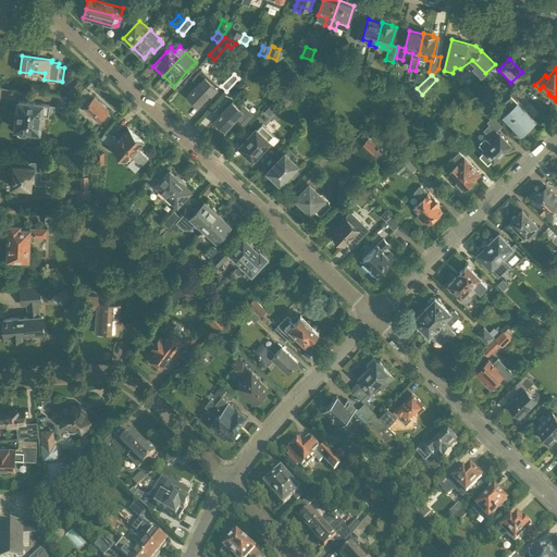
[(194,100),(198,106),(213,88),(209,84),(202,78),(187,95),(188,96),(187,97),(192,102),(194,100)]
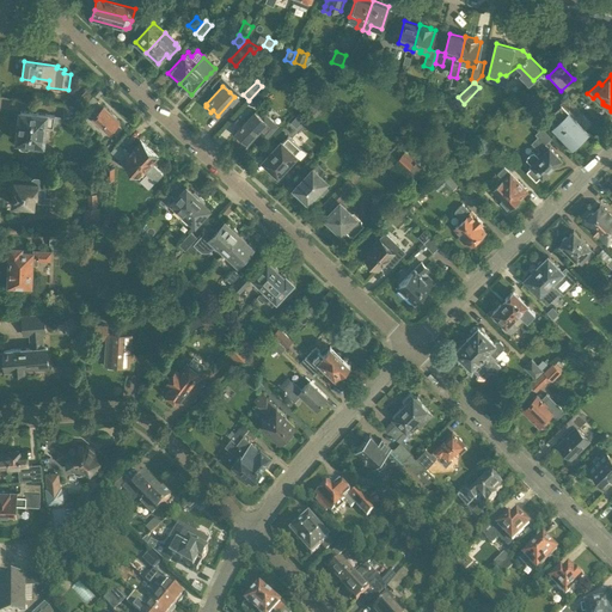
[(268,91),(262,86),(249,101),(254,105),(268,91)]
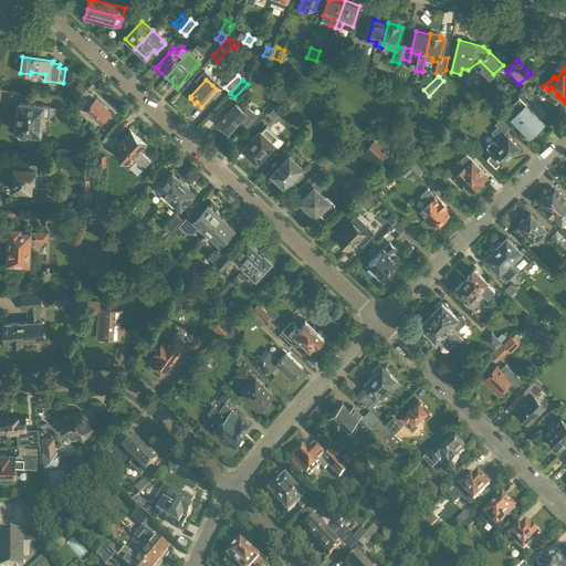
[(77,97),(85,88),(86,87),(80,83),(67,96),(77,97)]
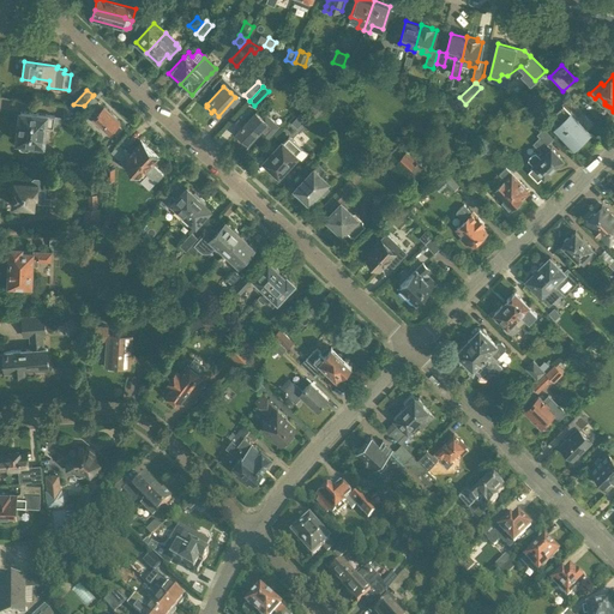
[(540,107),(527,92),(519,100),(533,114),(540,107)]
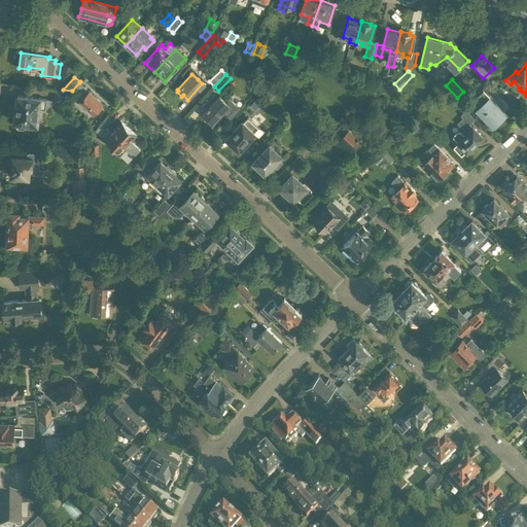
[(84,86),(79,82),(72,91),(71,92),(71,95),(78,102),(85,109),(88,107),(94,113),(102,104),(89,91),(88,92),(83,88),(84,86)]
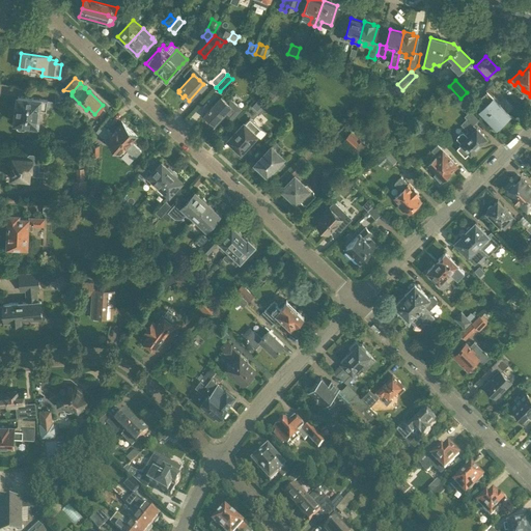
[(501,103),(505,99),(495,87),(488,92),(486,91),(487,92),(482,96),(482,98),(480,100),(479,101),(478,102),(478,103),(478,104),(478,105),(479,106),(479,107),(480,107),(481,109),(480,111),(485,117),(486,116),(491,121),(496,128),(494,130),(495,130),(503,121),(503,120),(504,120),(504,119),(504,118),(503,117),(507,113),(501,106),(502,105),(502,104),(501,103)]
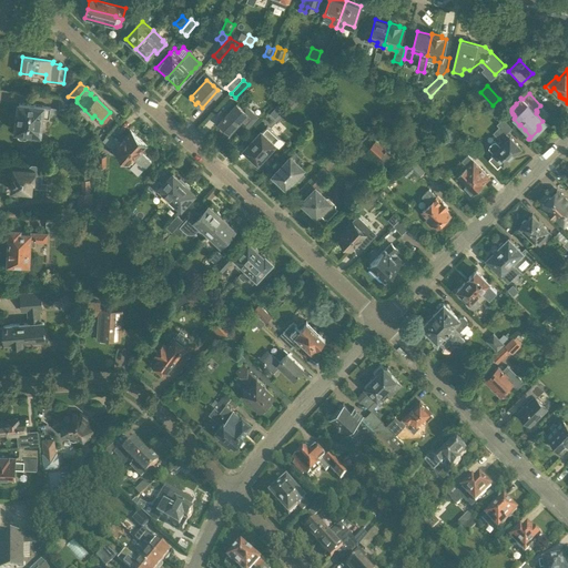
[(292,104),(295,100),(290,95),(286,99),(292,104)]
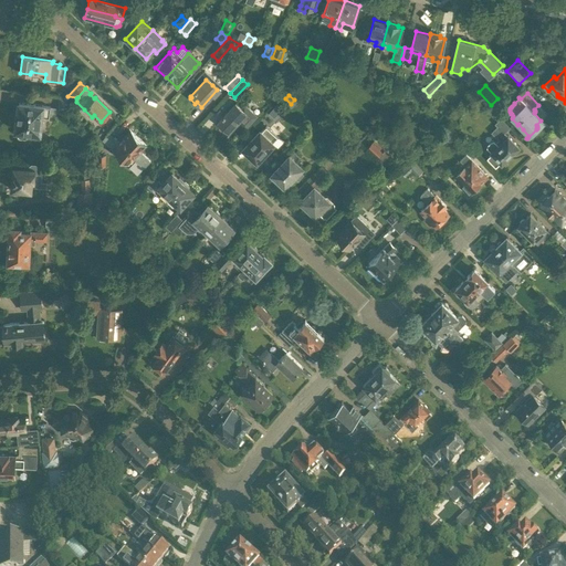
[(73,100),(60,97),(59,108),(72,111),(73,100)]
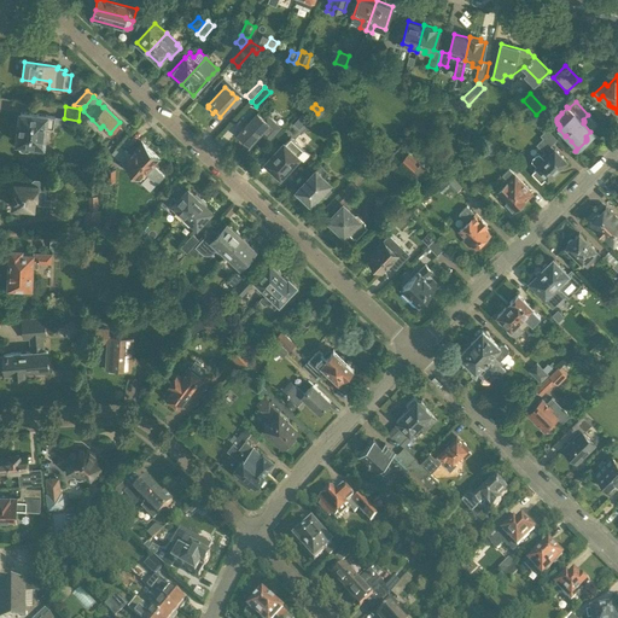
[(47,115),(21,112),(17,143),(19,143),(18,149),(21,150),(27,151),(29,150),(30,144),(44,146),(46,128),(53,128),(56,117),(47,116),(47,115)]
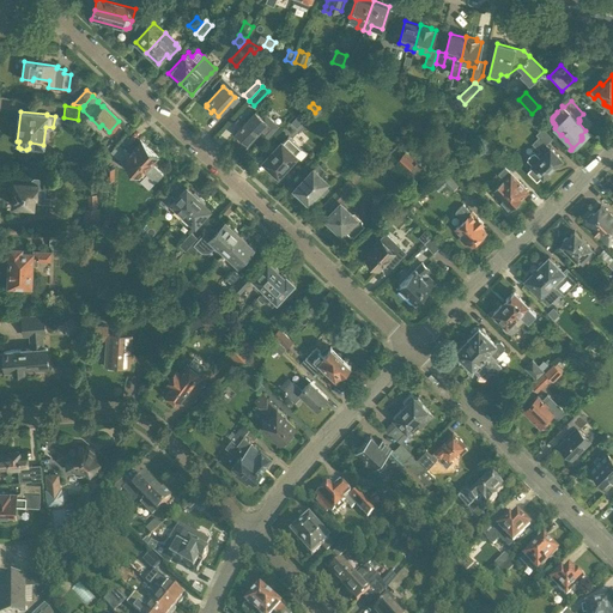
[(255,111),(248,117),(236,132),(237,133),(235,134),(241,139),(242,138),(248,143),(258,132),(266,139),(278,126),(265,114),(261,117),(255,111)]
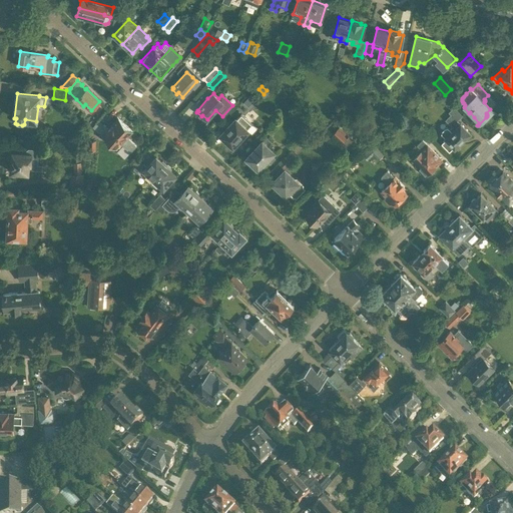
[(243,103),(244,104),(248,107),(257,99),(251,94),(243,103)]
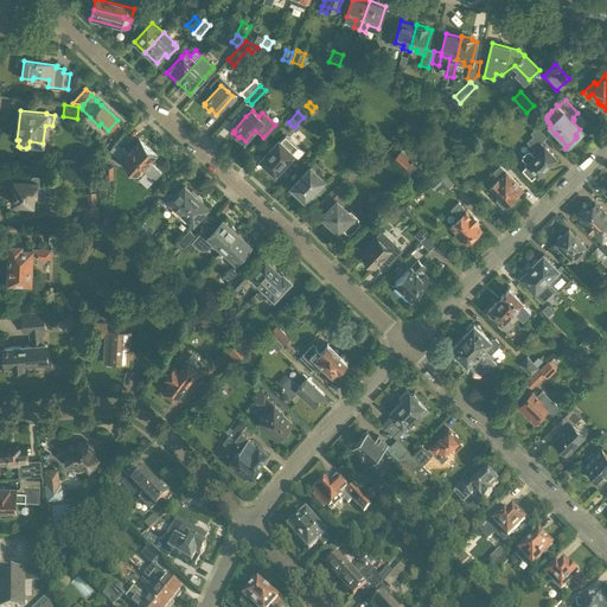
[(535,149),(532,153),(530,151),(526,151),(523,154),(522,158),(526,163),(526,164),(528,165),(523,170),(531,179),(537,173),(537,174),(556,157),(545,146),(544,146),(541,142),(548,136),(537,126),(530,133),(534,136),(528,142),(535,149)]
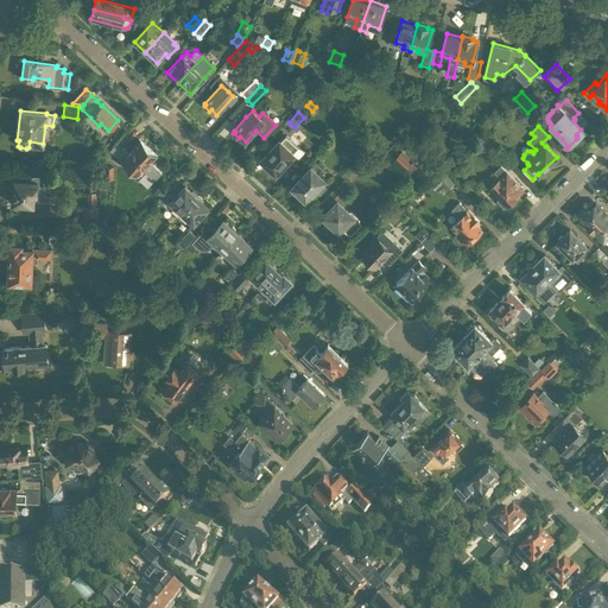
[(279,141),(261,159),(268,166),(268,169),(272,172),(274,172),(276,173),(293,154),(299,147),(286,134),(279,141)]
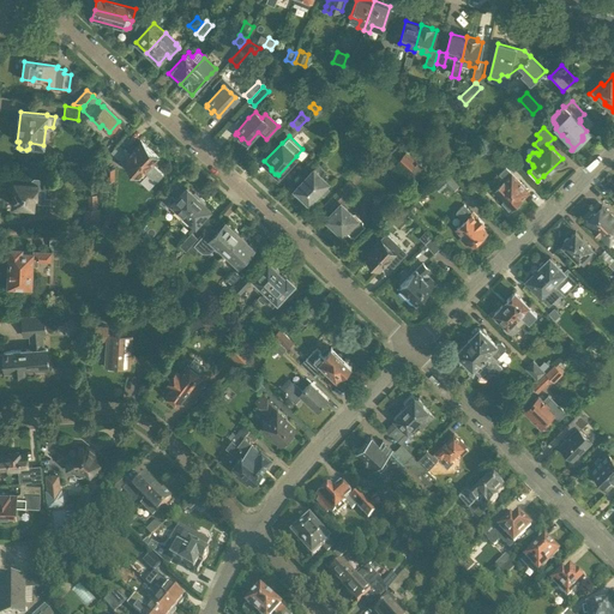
[(480,144),(488,154),(494,148),(486,138),(480,144)]
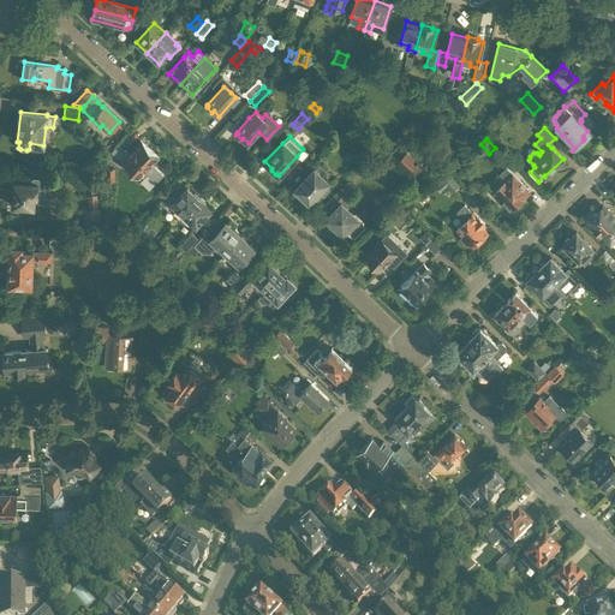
[(112,151),(113,153),(118,157),(138,177),(144,169),(148,173),(147,174),(156,183),(163,174),(150,163),(157,156),(143,142),(131,155),(125,149),(125,150),(118,143),(112,151)]
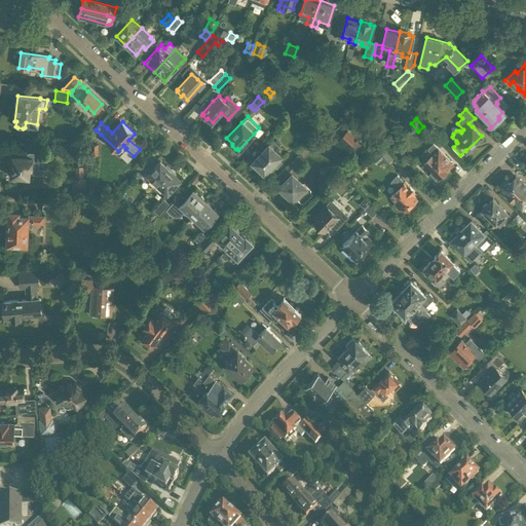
[(350,147),(355,142),(352,139),(354,137),(347,130),(340,139),(350,147)]
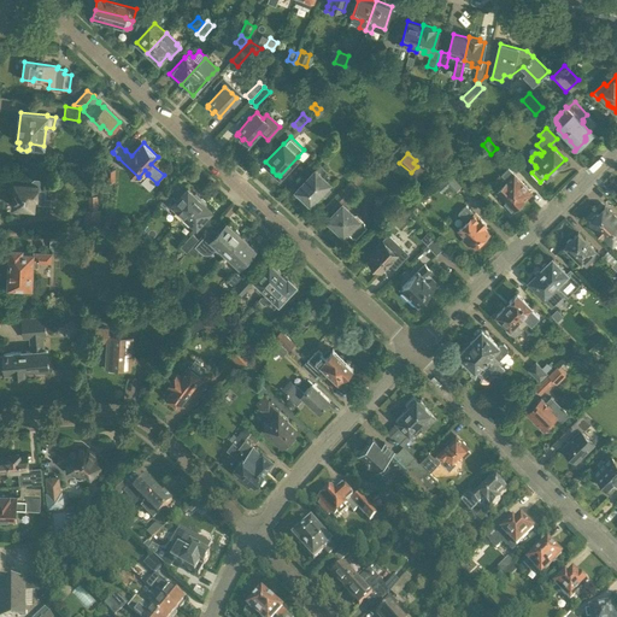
[(345,175),(352,182),(369,164),(362,158),(345,175)]
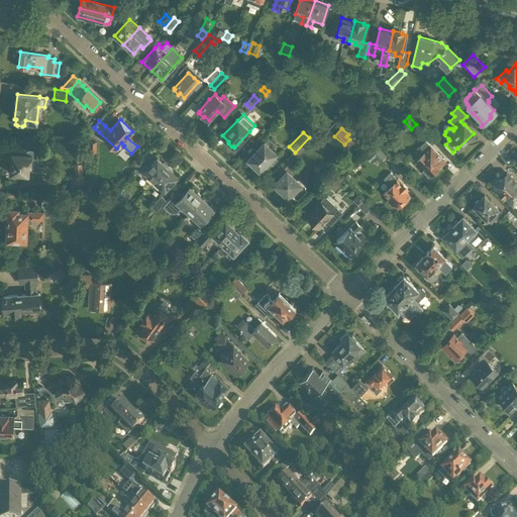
[(269,137),(265,142),(264,141),(247,160),(253,166),(254,168),(256,170),(259,170),(261,171),(269,162),(272,165),(277,160),(274,157),(277,153),(271,147),(275,143),(269,137)]
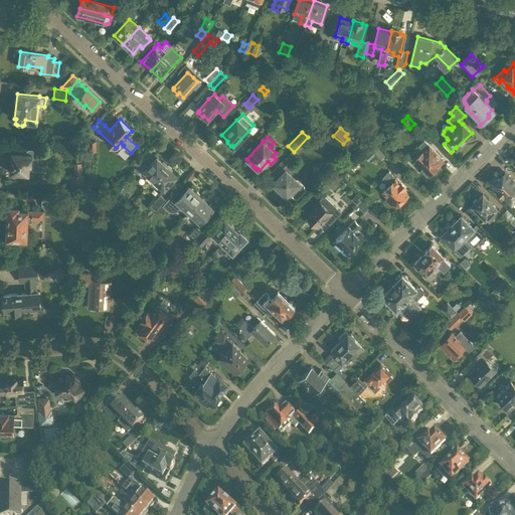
[(349,137),(348,139),(343,144),(351,151),(357,144),(349,137)]
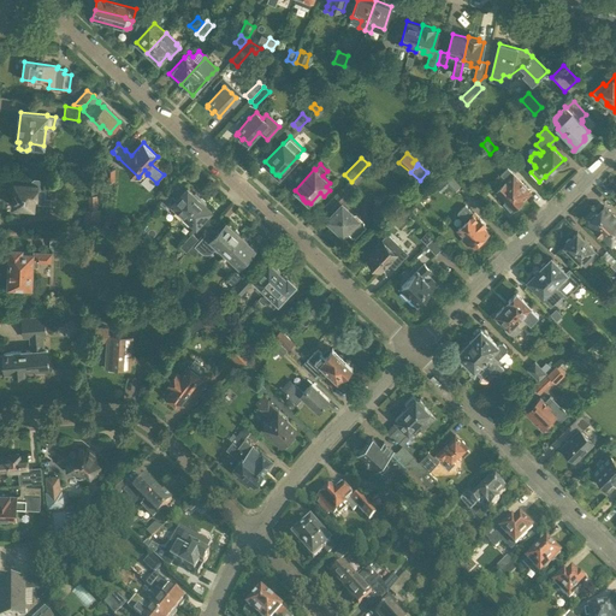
[(531,193),(514,175),(508,169),(501,175),(507,179),(497,189),(507,200),(503,203),(510,211),(531,193)]
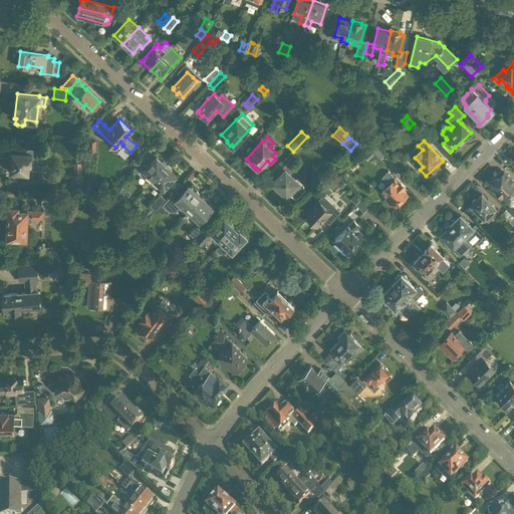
[(370,157),(372,155),(378,161),(384,155),(373,144),(364,152),(370,157)]
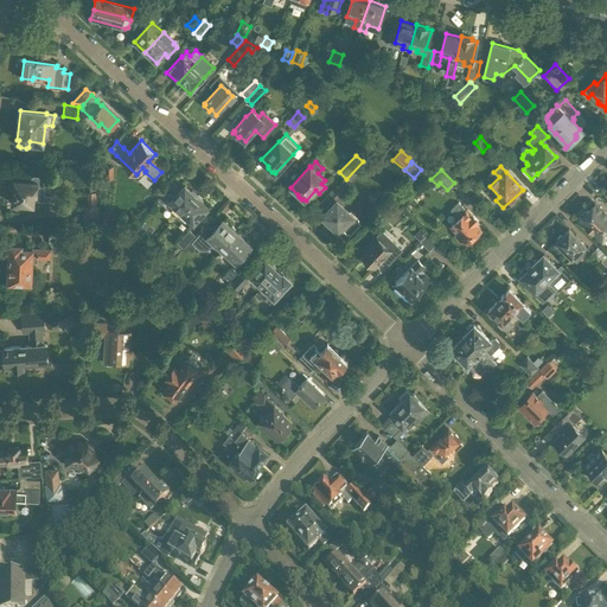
[(31,180),(13,179),(12,204),(33,205),(34,200),(50,202),(50,196),(44,195),(46,177),(33,176),(31,178),(31,180)]
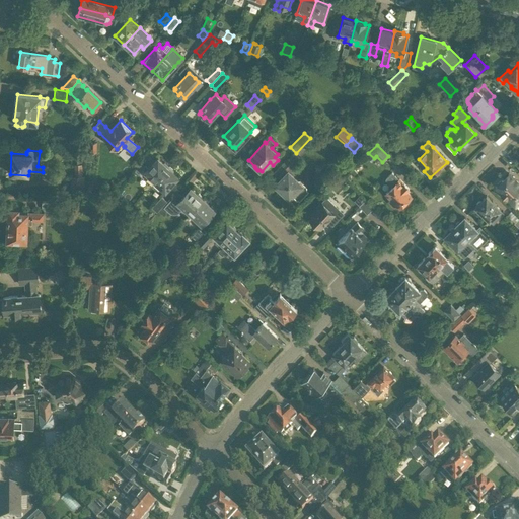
[(293,165),(299,159),(294,154),(288,160),(293,165)]
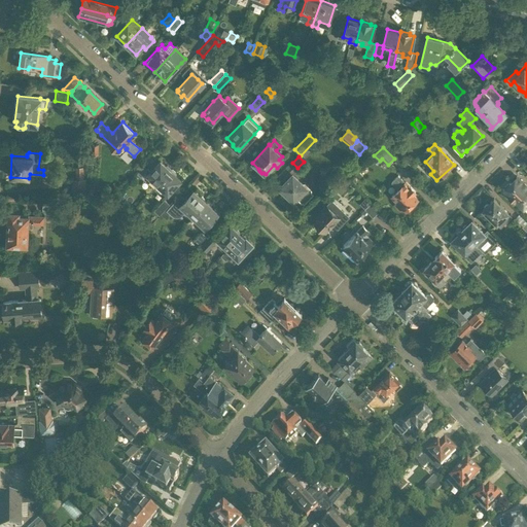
[(155,187),(171,170),(161,161),(147,175),(150,178),(148,180),(155,187)]
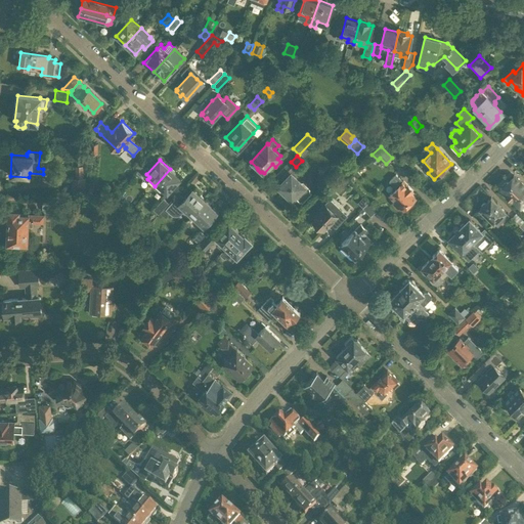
[(400,164),(405,169),(409,165),(404,160),(400,164)]
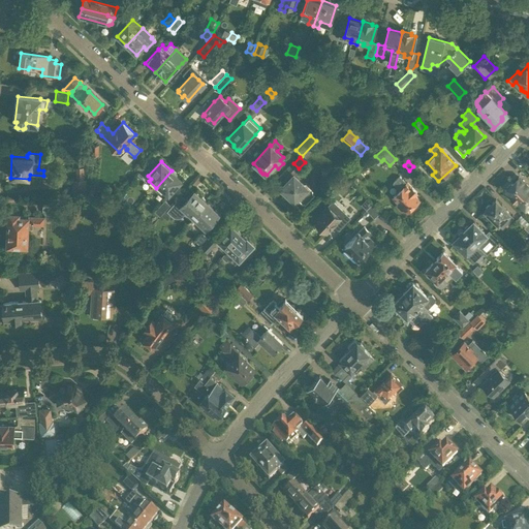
[(148,168),(144,165),(137,175),(138,176),(137,177),(141,179),(148,168)]
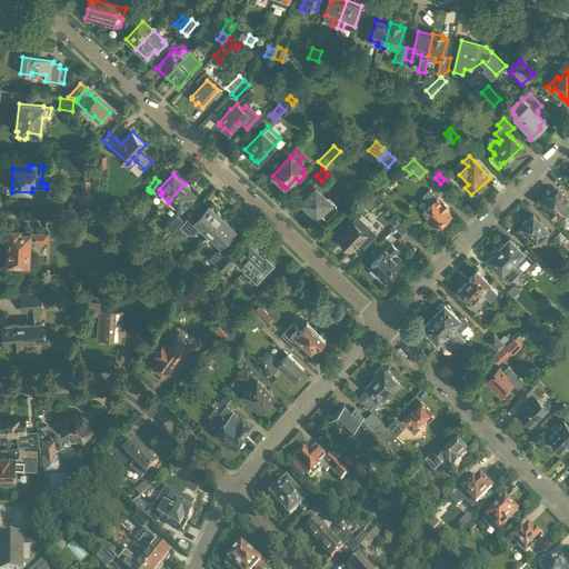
[(78,193),(78,209),(78,211),(93,211),(93,193),(90,193),(91,180),(81,180),(82,193),(78,193)]
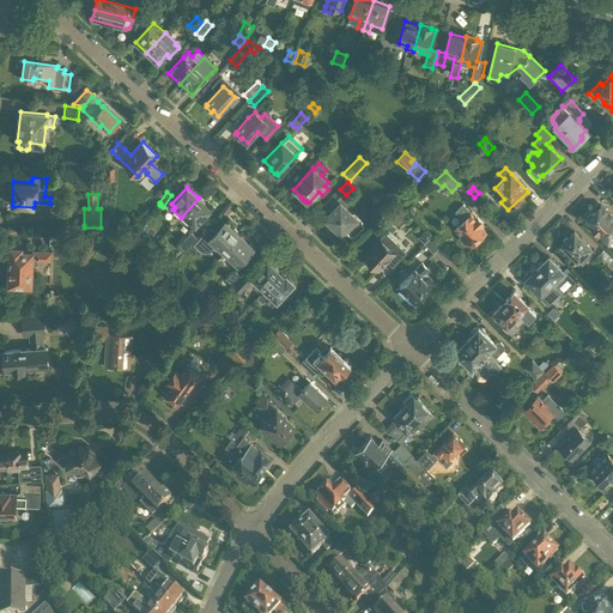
[(211,210),(199,198),(181,218),(187,224),(190,222),(195,226),(211,210)]
